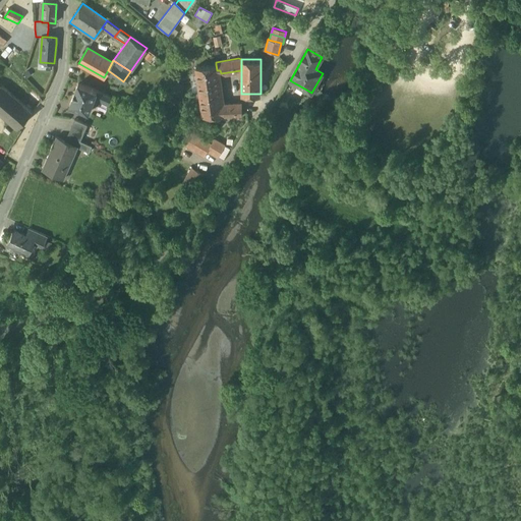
[(196,66),(197,79),(218,76),(217,74),(217,70),(216,64),(196,66)]
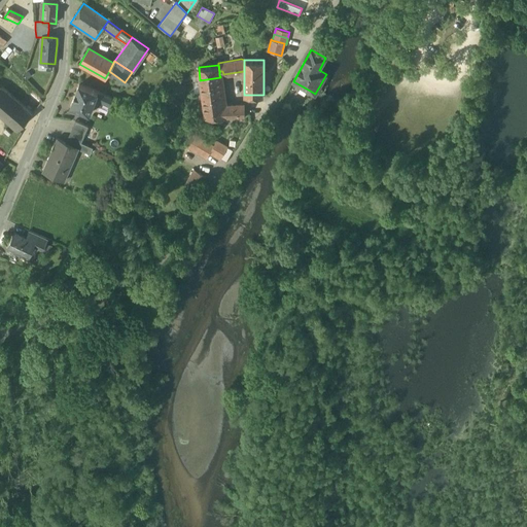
[(200,80),(202,93),(221,90),(220,77),(200,80)]
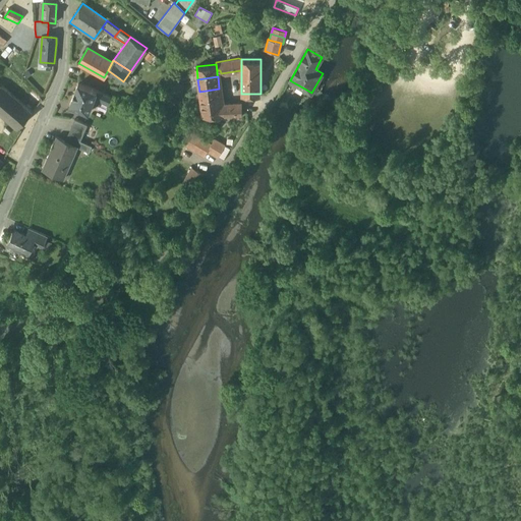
[(69,105),(89,113),(92,103),(95,105),(98,99),(100,92),(78,83),(75,92),(74,91),(72,97),(73,97),(69,105)]
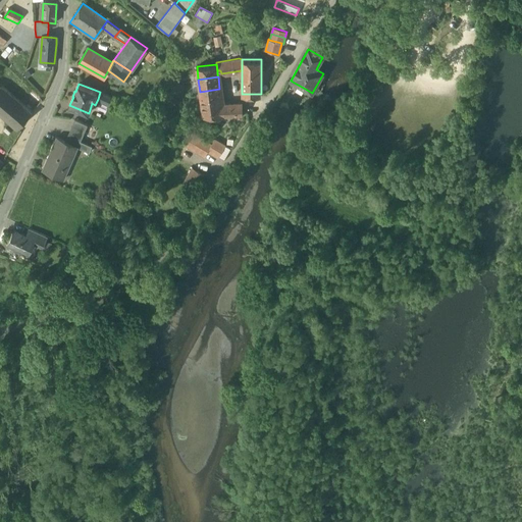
[(0,86),(0,114),(17,129),(32,112),(1,86),(0,86)]
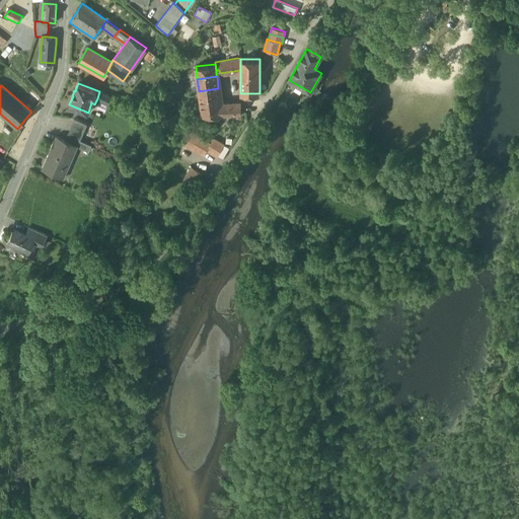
[(200,96),(201,102),(220,99),(218,88),(199,91),(199,93),(200,96)]
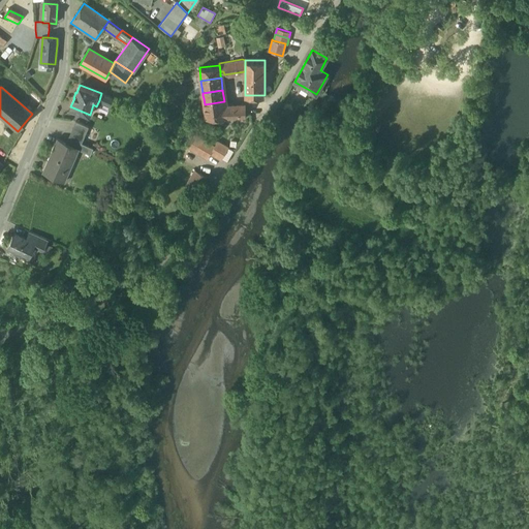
[(99,100),(109,104),(112,97),(101,93),(99,100)]
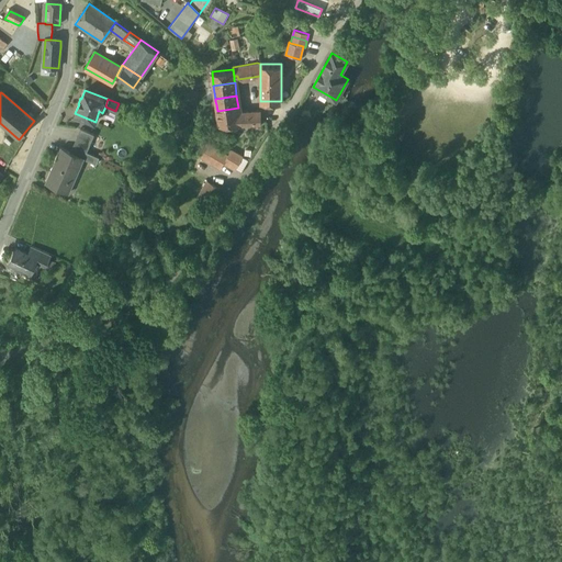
[(218,124),(240,123),(238,112),(238,108),(217,111),(217,113),(218,124)]
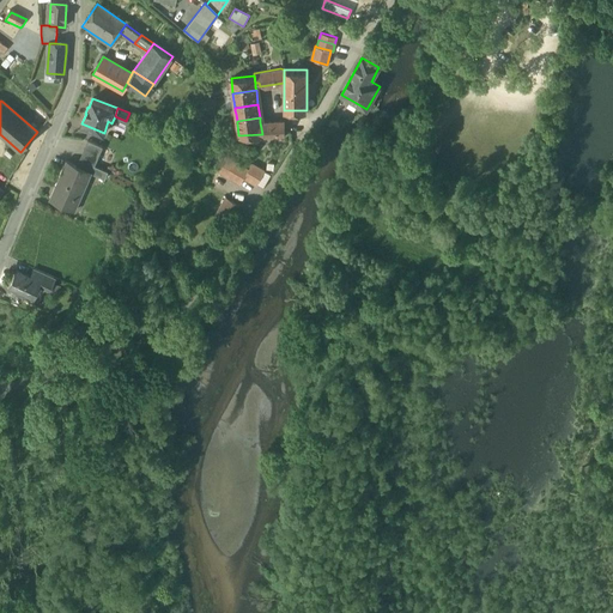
[(285,120),(260,122),(262,134),(285,133),(285,120)]
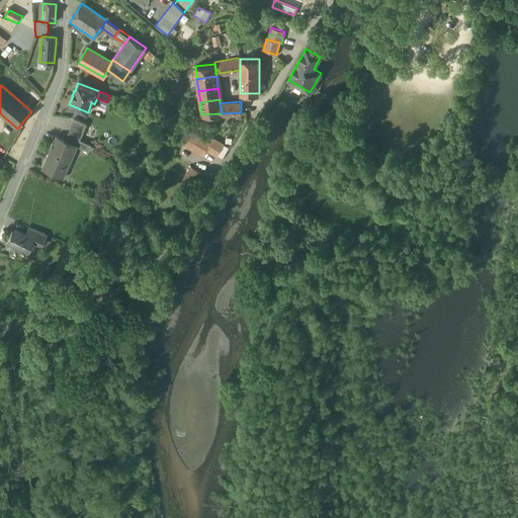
[(74,119),(67,135),(65,140),(74,144),(74,145),(77,147),(80,141),(80,140),(87,124),(74,119)]
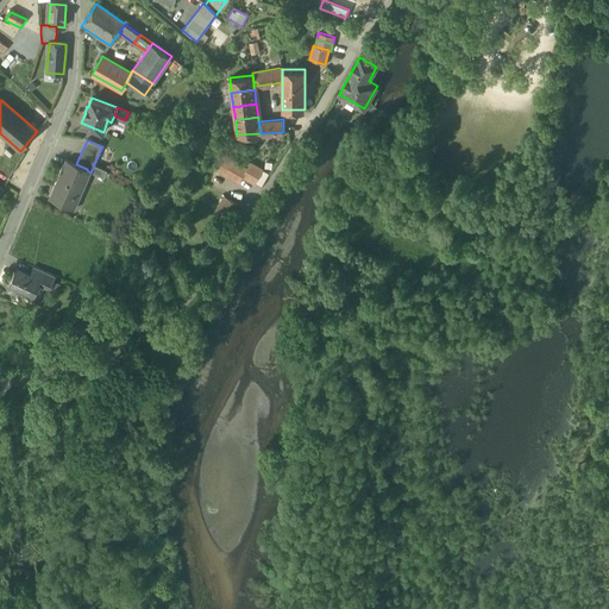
[(214,168),(220,171),(228,157),(223,154),(214,168)]
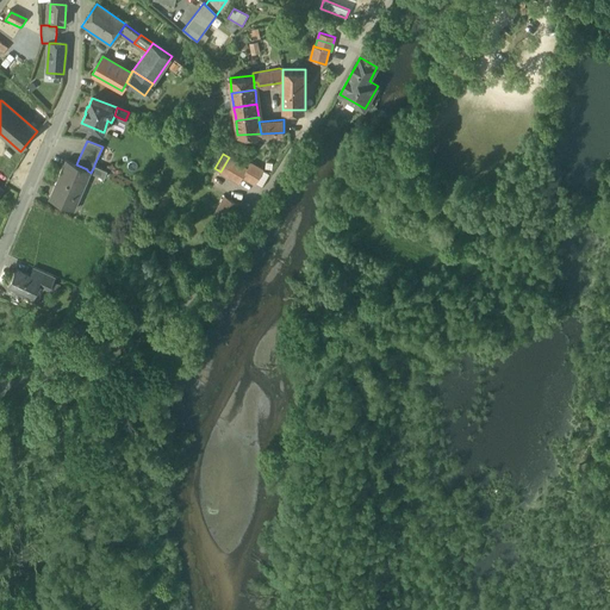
[(235,161),(229,157),(221,172),(226,175),(235,161)]
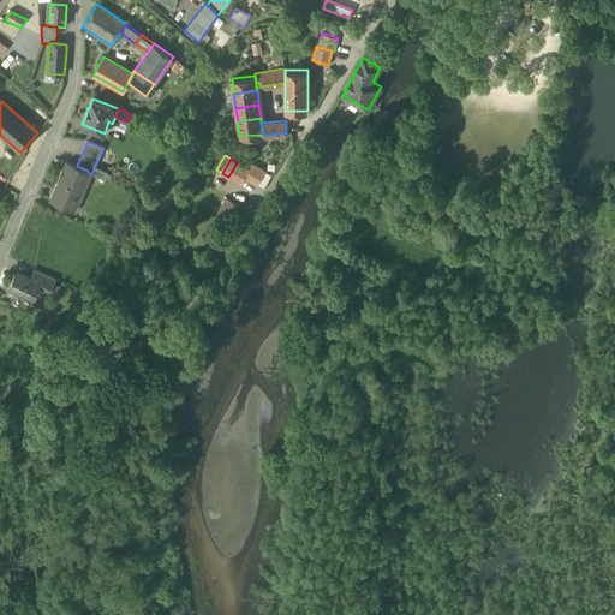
[(49,199),(72,208),(77,198),(88,172),(88,171),(77,166),(66,161),(49,199)]
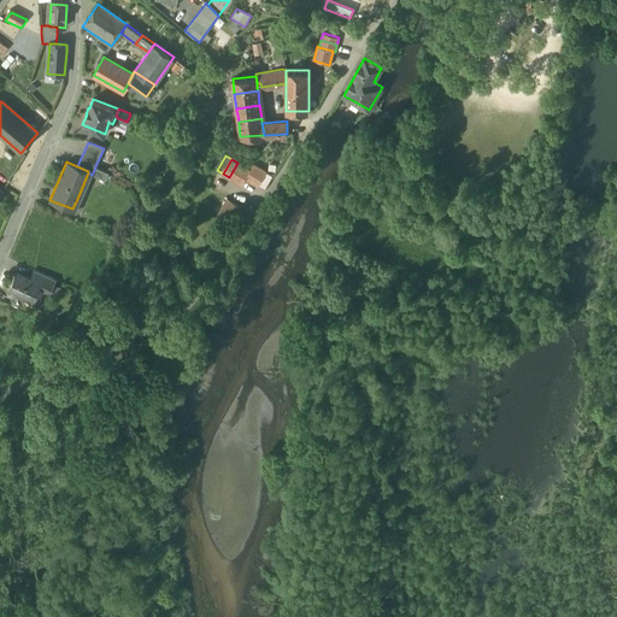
[(244,166),(238,163),(229,177),(235,181),(244,166)]
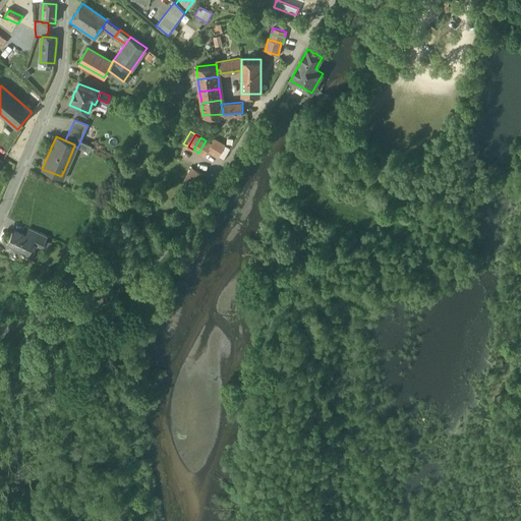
[(215,138),(212,143),(208,151),(213,154),(220,141),(215,138)]
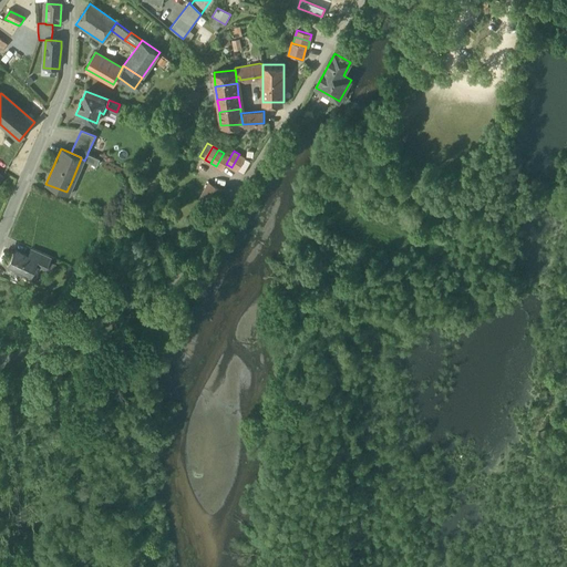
[(230,156),(224,153),(216,166),(223,169),(226,164),(230,156)]
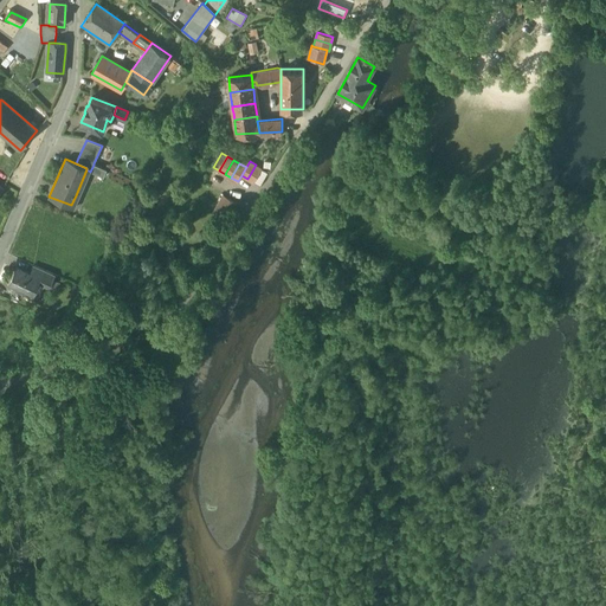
[(262,168),(256,165),(247,179),(253,182),(262,168)]
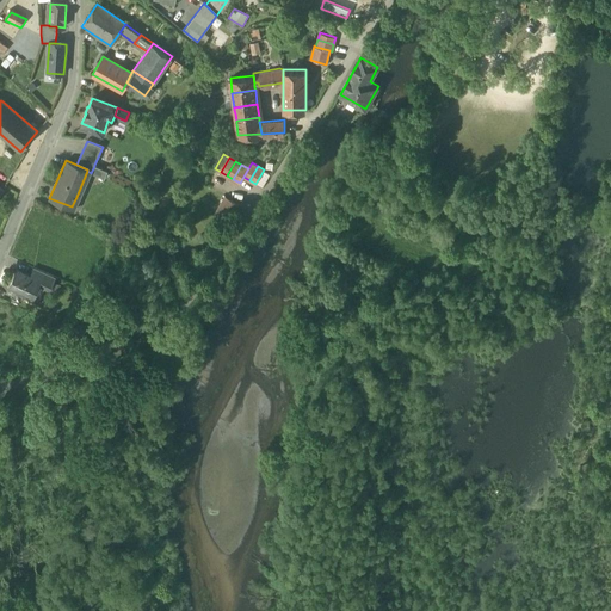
[(222,216),(229,221),(239,203),(224,195),(217,208),(224,211),(222,216)]
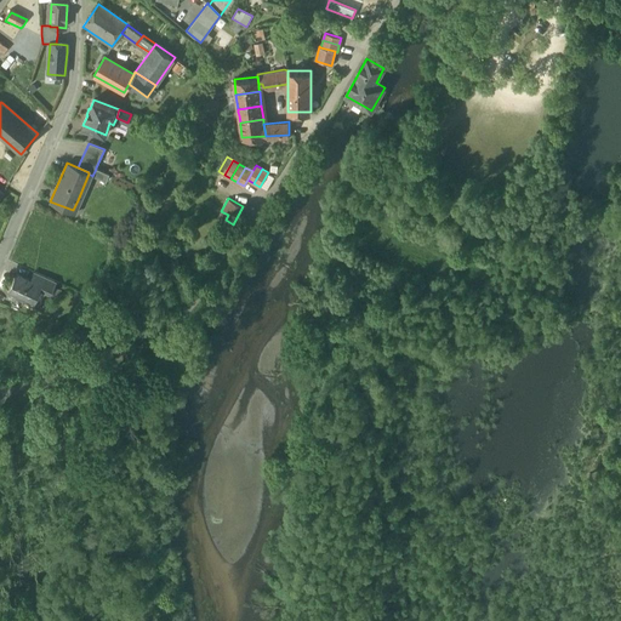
[(36,289),(49,294),(53,280),(35,273),(30,281),(38,284),(36,289)]
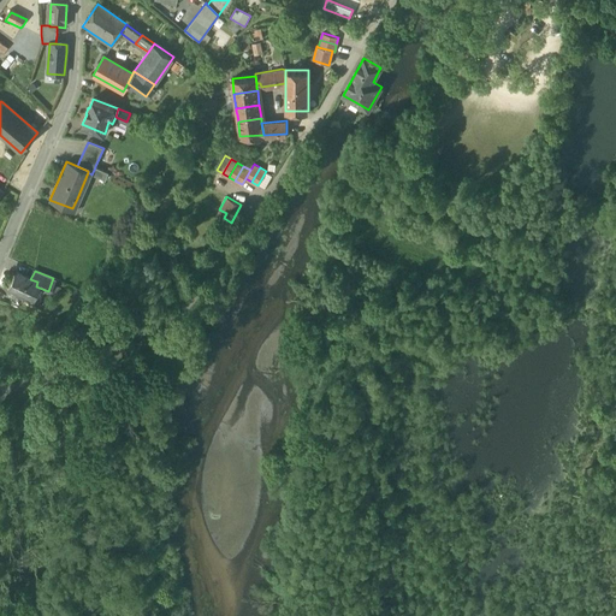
[(25,295),(31,297),(36,286),(37,282),(30,279),(16,273),(7,291),(22,297),(25,295)]
